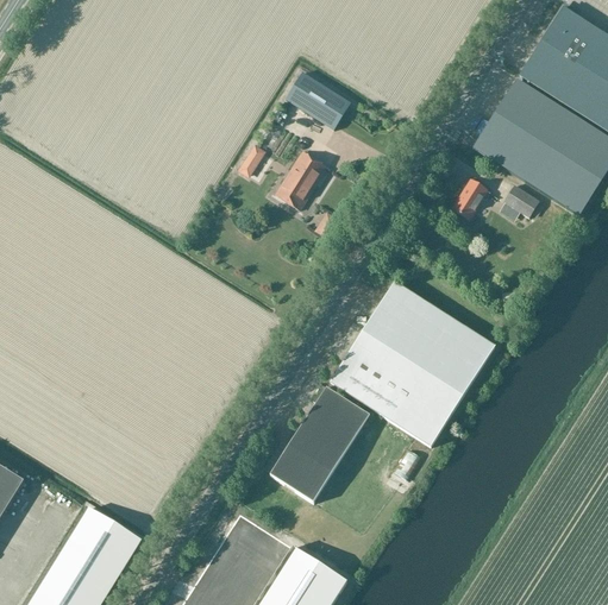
[(607,35),(563,6),(519,75),(607,131),(607,35)]
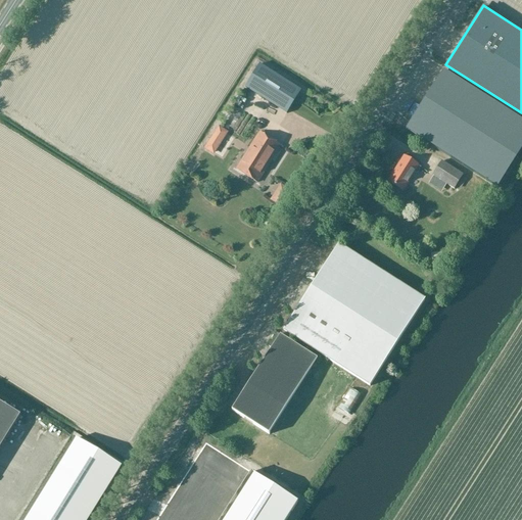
[(245,84),(287,111),(301,88),(259,61),(245,84)]
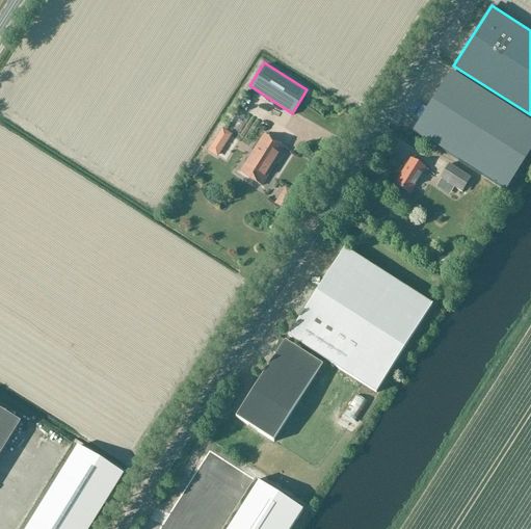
[(413,129),(506,188),(530,149),(530,118),(451,69),(413,129)]
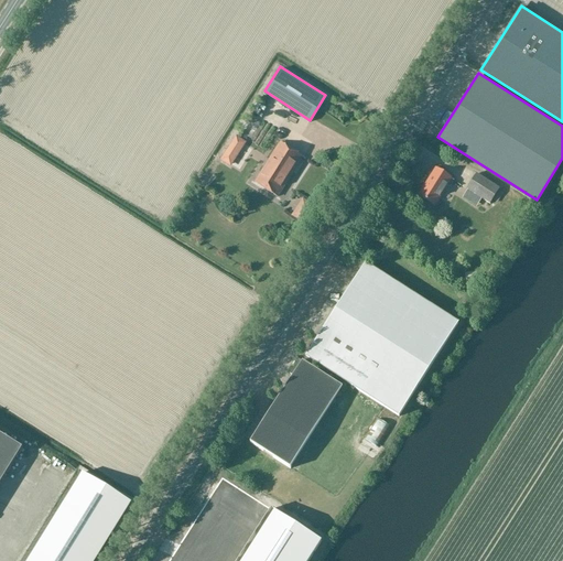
[(255,179),(277,194),(302,154),(279,140),(255,179)]
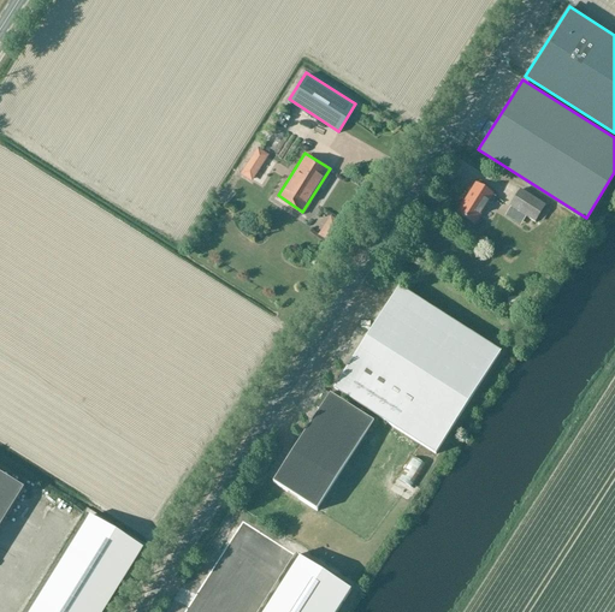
[(471,189),(457,211),(474,221),(489,200),(491,201),(496,195),(482,185),(478,191),(471,189)]
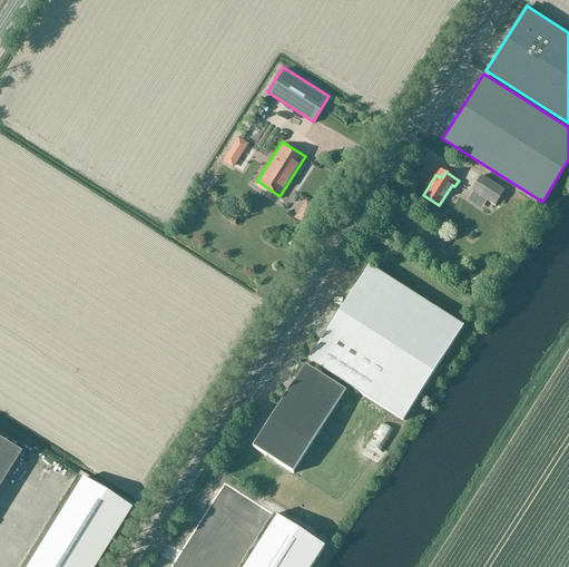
[(471,188),(494,203),(504,187),(481,172),(471,188)]
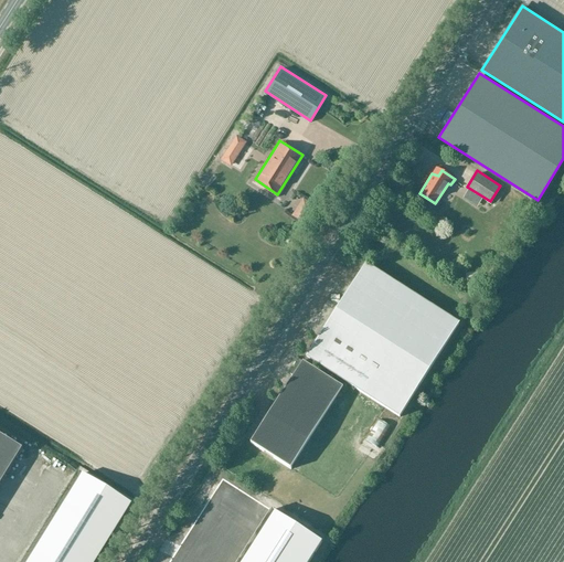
[(290,215),(300,198),(294,194),(285,211),(290,215)]
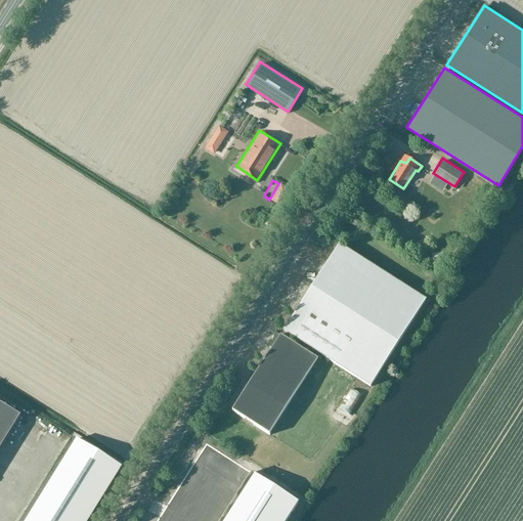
[(280,183),(271,199),(280,205),(291,189),(280,183)]
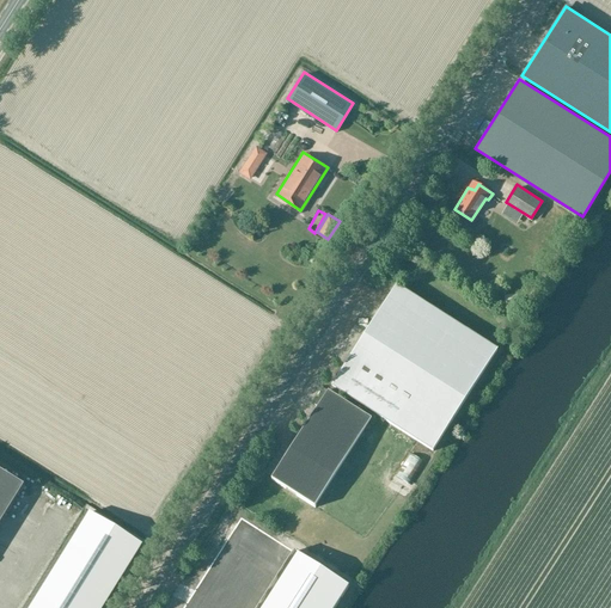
[(330,384),(327,390),(338,397),(342,391),(432,448),(496,347),(396,282),(330,384)]
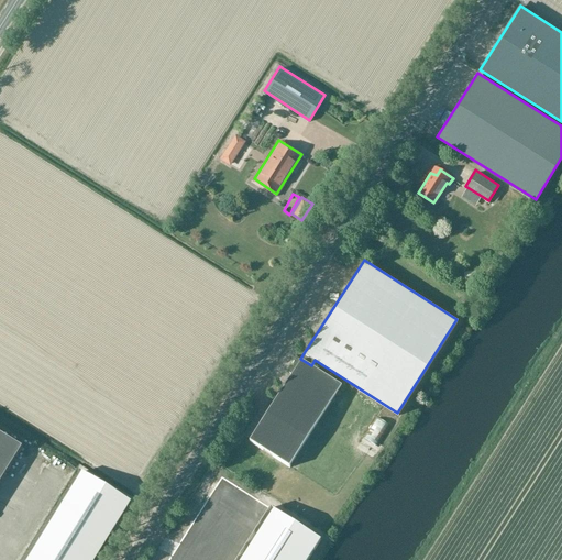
[(464,276),(475,275),(474,267),(463,270),(464,276)]
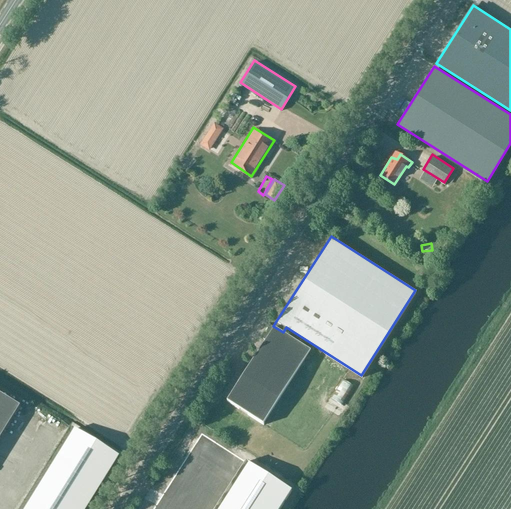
[(265,339),(227,400),(263,423),(309,349),(283,332),(273,326),(270,324),(262,337),(265,339)]
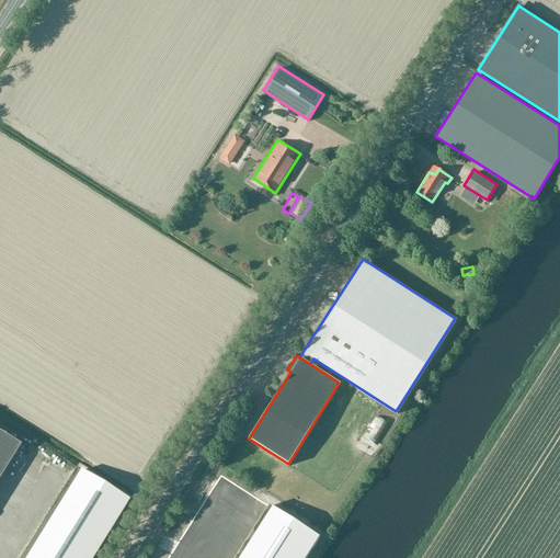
[(362,433),(376,442),(389,421),(375,412),(362,433)]
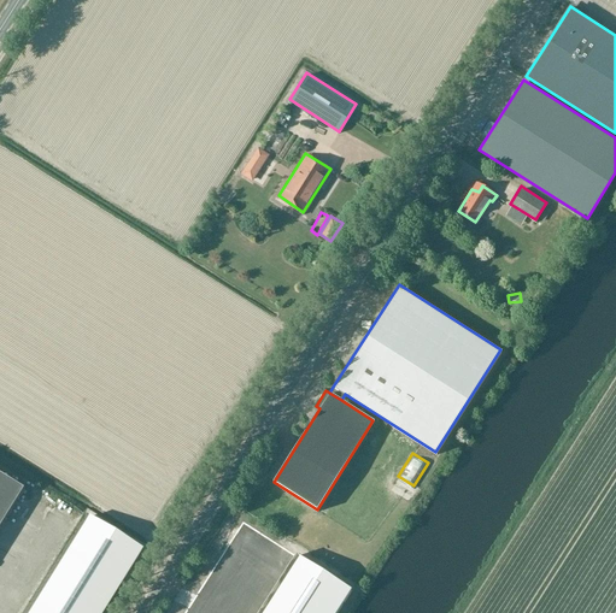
[(0,524),(24,487),(0,472),(0,524)]
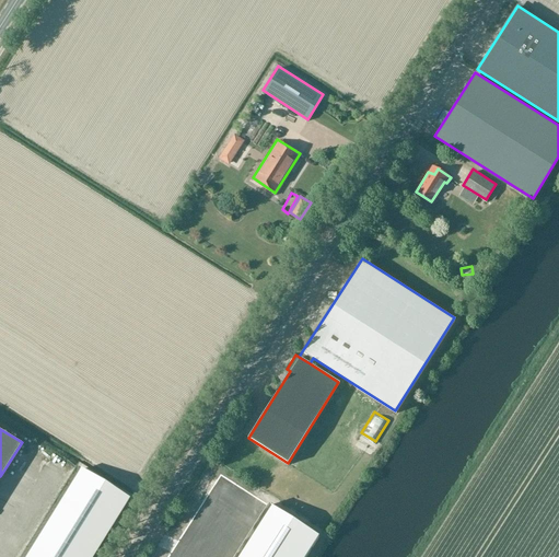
[(81,466),(24,556),(91,556),(129,497),(81,466)]
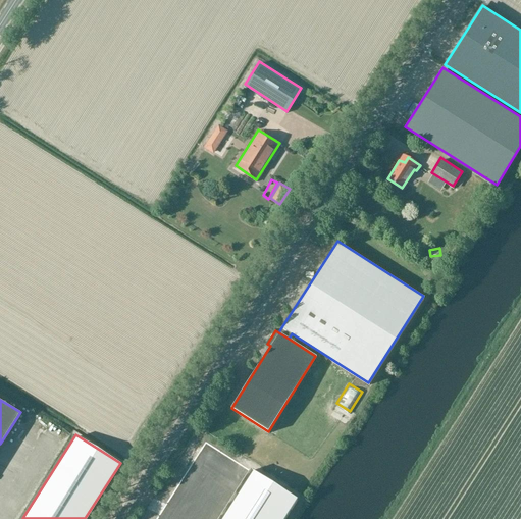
[(216,438),(161,518),(278,518),(280,516),(221,477),(238,454),(216,438)]
